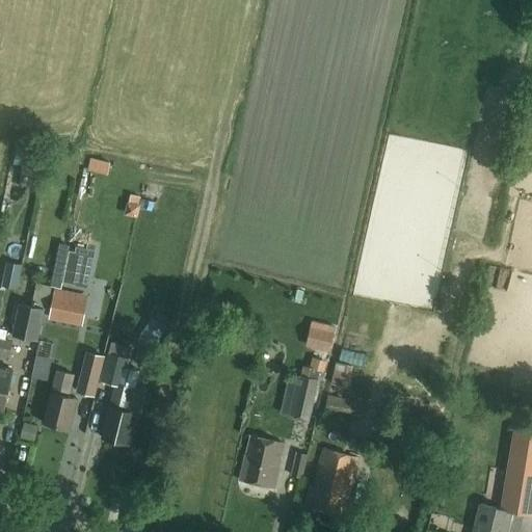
[(2,287),(17,290),(22,265),(6,262),(2,287)]
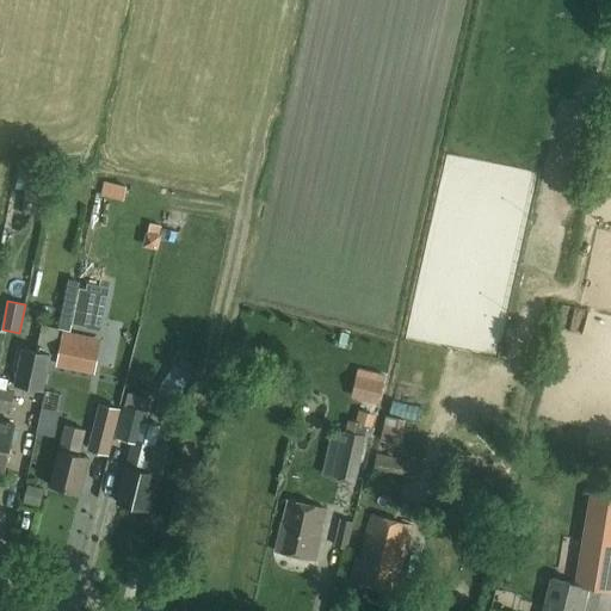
[(14,386),(43,392),(57,329),(42,326),(36,352),(22,349),(14,386)]
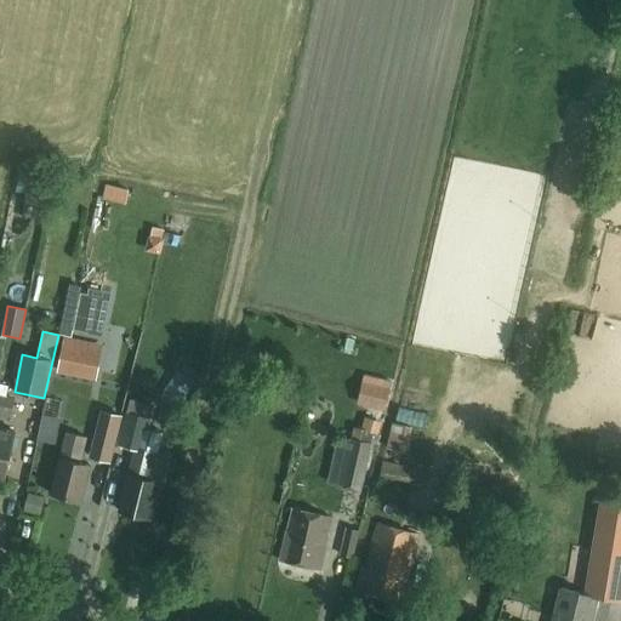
[(60,364),(95,370),(100,343),(66,336),(60,364)]
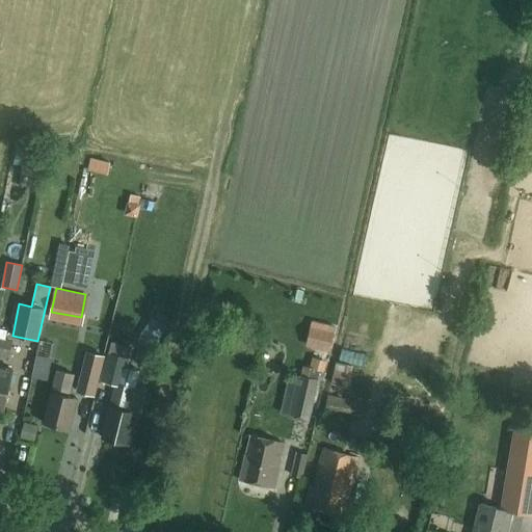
[(315,337),(311,347),(328,352),(331,342),(315,337)]
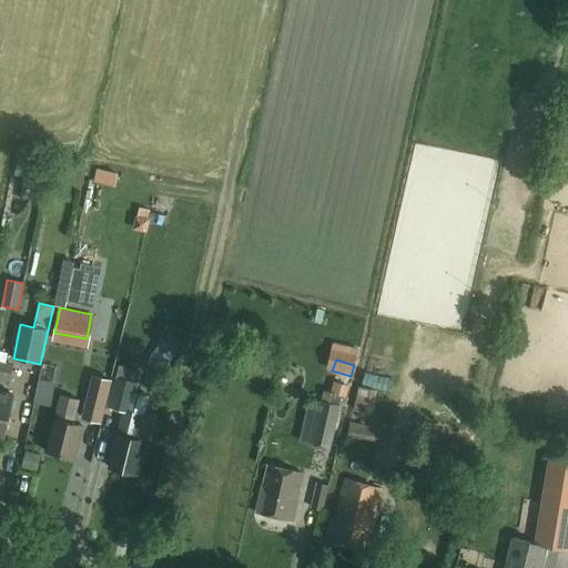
[(0,378),(10,382),(13,365),(0,361),(0,378)]
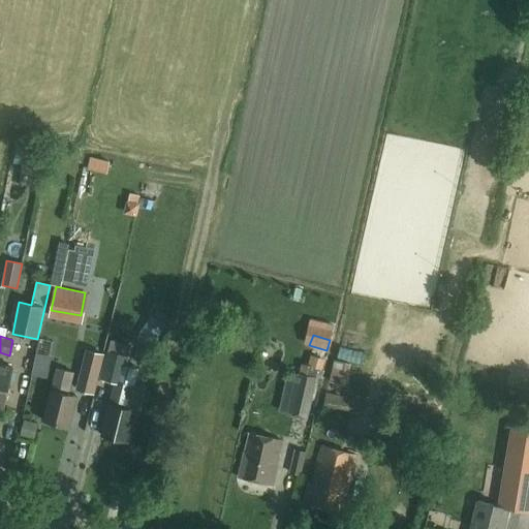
[(280,405),(290,407),(289,411),(308,415),(317,370),(321,371),(328,352),(313,348),(308,366),(301,365),(298,379),(286,377),(280,405)]
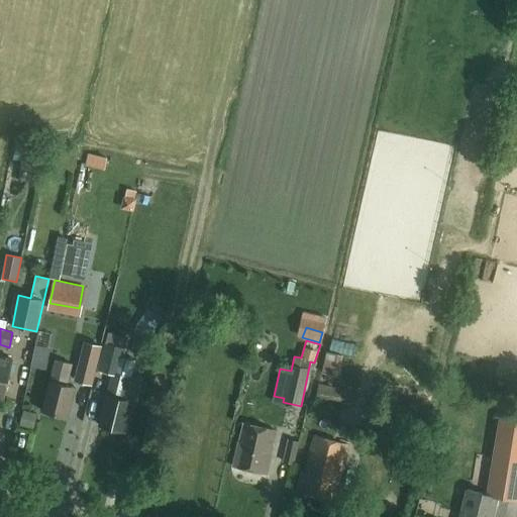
[(125,431),(131,405),(134,405),(140,380),(131,377),(135,360),(122,357),(125,348),(105,343),(98,371),(113,375),(107,396),(106,396),(99,425),(125,431)]
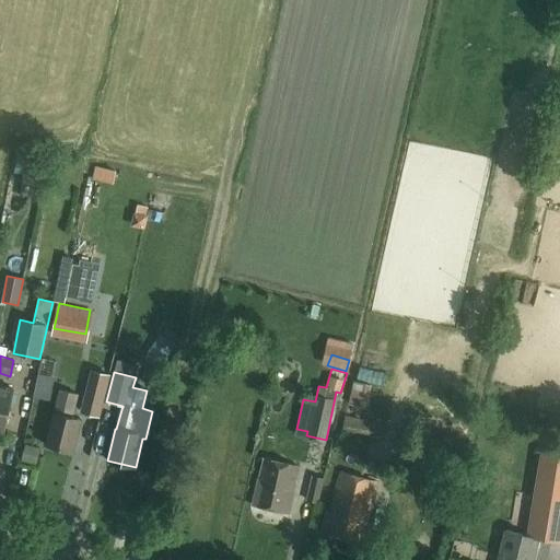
[(105,391),(103,391),(105,383),(92,380),(91,387),(90,387),(83,413),(98,417),(105,391)]
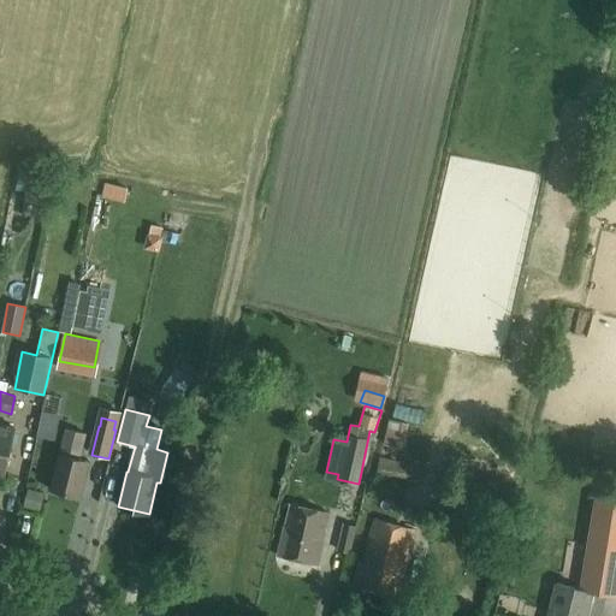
[(403,450),(409,424),(389,419),(383,444),(403,450)]
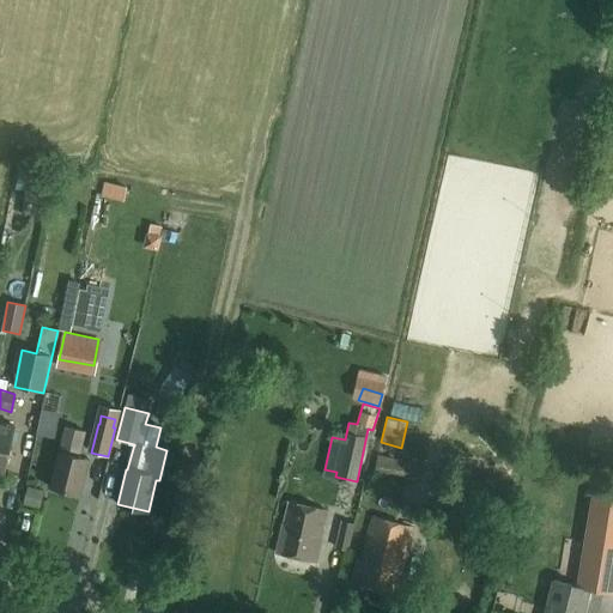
[(0,423),(0,474),(4,475),(14,426),(0,423)]
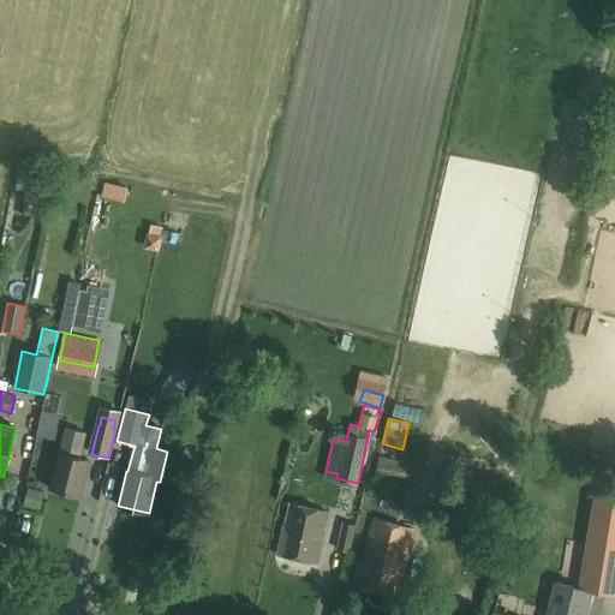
[(85,434),(65,428),(49,489),(81,496),(89,461),(79,459),(85,434)]
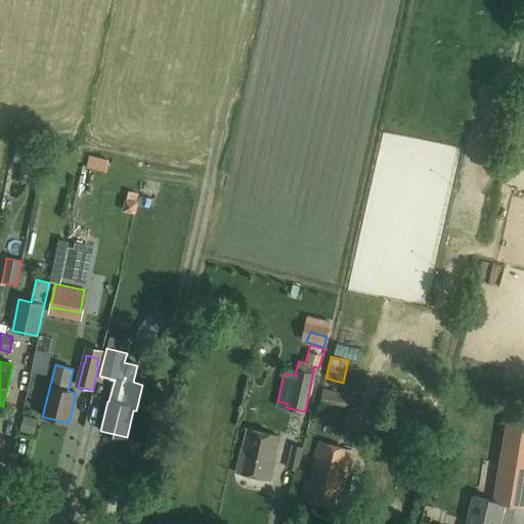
[(330,389),(329,391),(326,403),(359,409),(362,395),(330,389)]
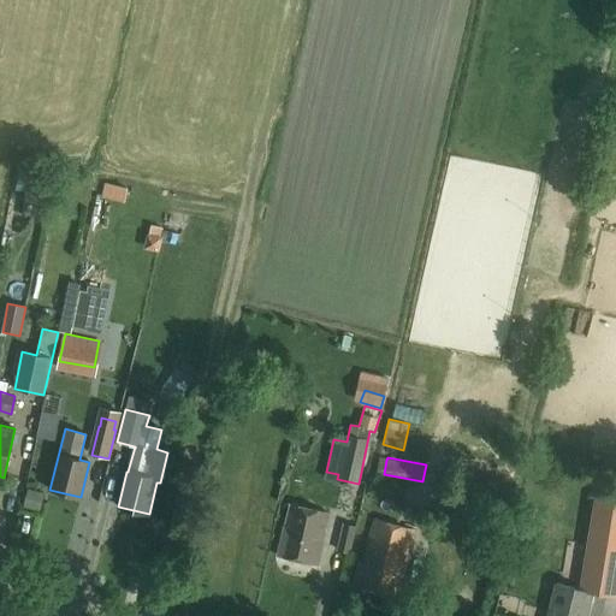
[(384,474),(386,460),(380,458),(377,473),(384,474)]
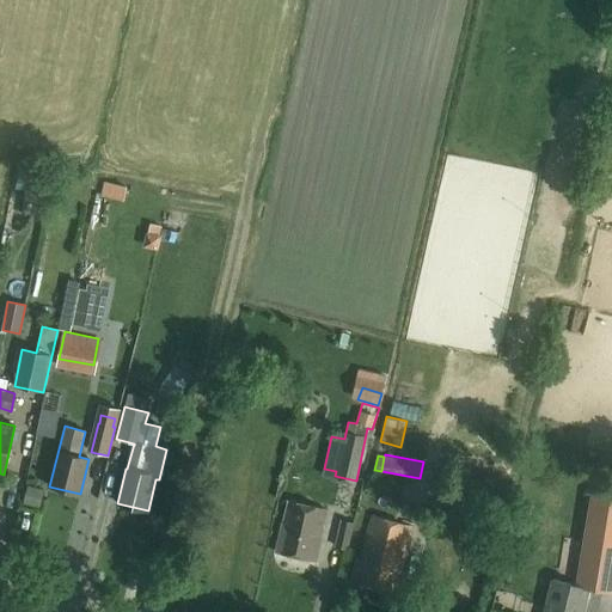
[(450,515),(487,521),(489,521),(499,463),(459,456),(450,515)]
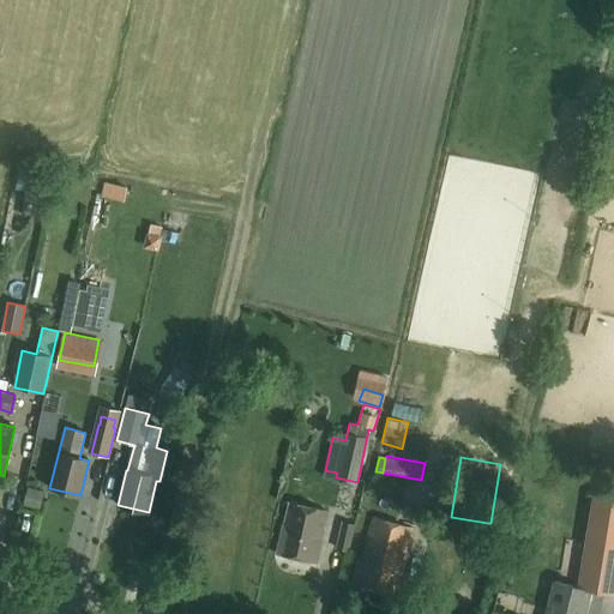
[(613,501),(593,499),(578,588),(554,582),(546,613),(584,613),(590,590),(613,594),(613,501)]
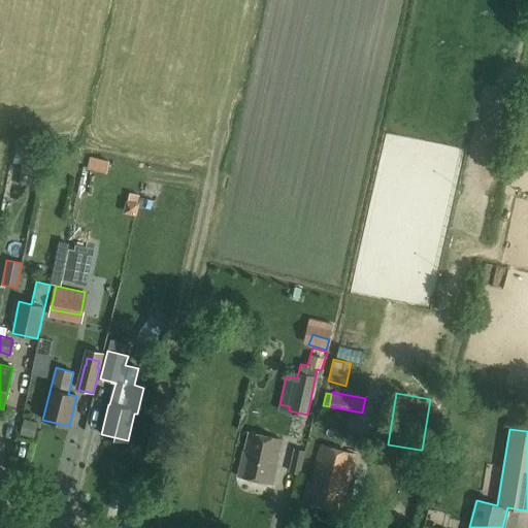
[(244,451),(243,451),(237,475),(272,484),(277,462),(276,462),(282,439),(250,432),(244,451)]
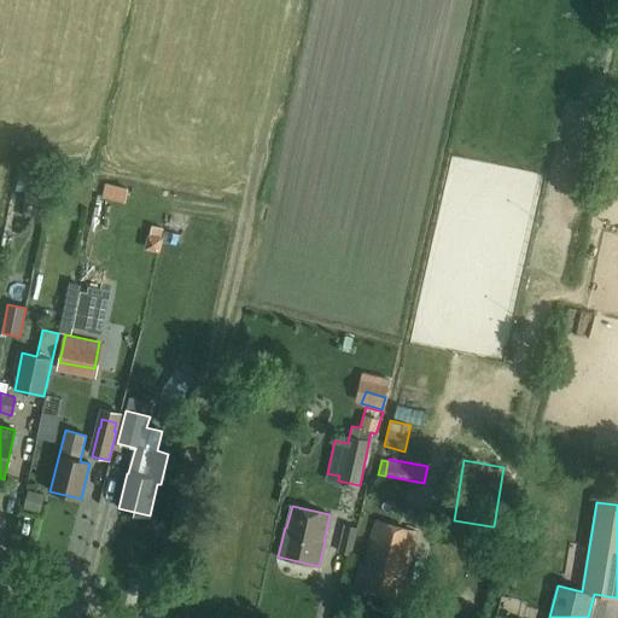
[(365,566),(360,565),(354,586),(398,598),(415,531),(375,520),(365,566)]
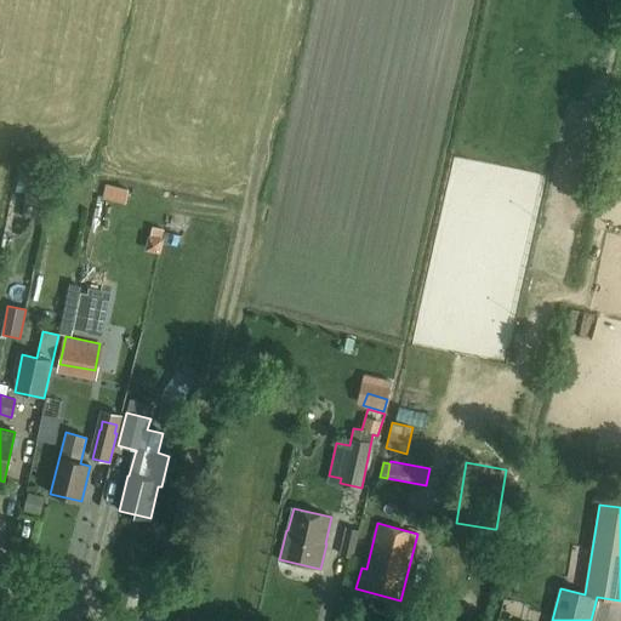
[(340,556),(354,559),(360,531),(346,528),(340,556)]
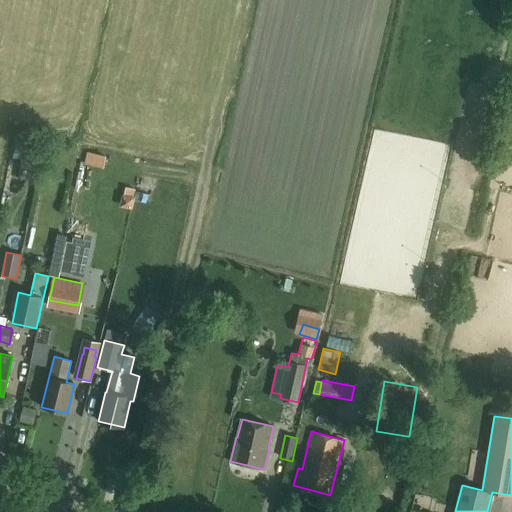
[(383,498),(392,510),(403,503),(394,490),(383,498)]
